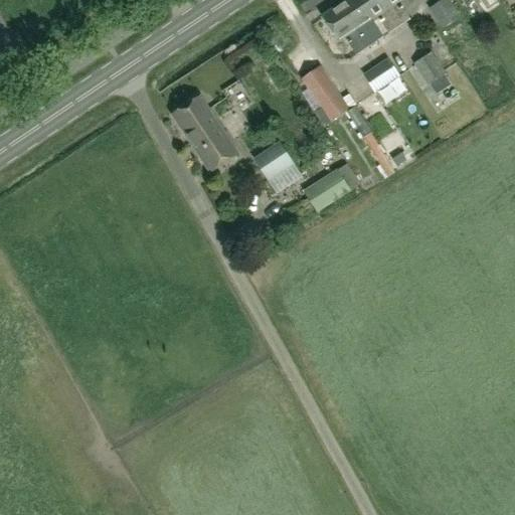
[(371,21),(357,0),(347,0),(338,6),(366,48),(377,41),(369,30),(366,32),(362,26),(371,21)]
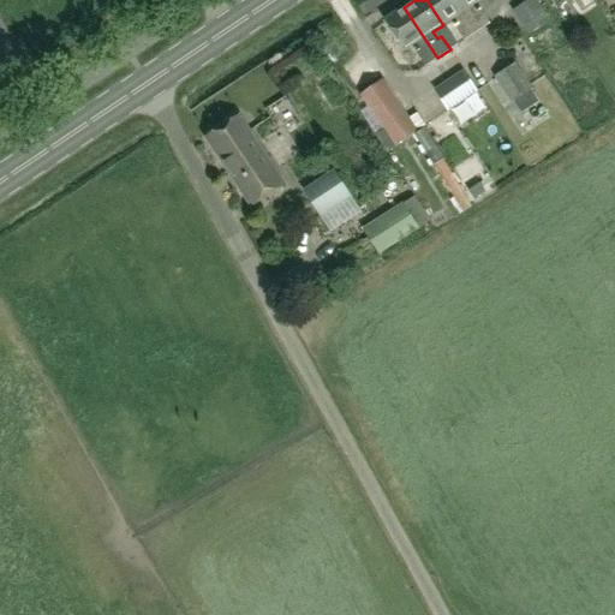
[(454,0),(427,0),(443,25),(454,17),(459,24),(455,28),(463,40),(476,33),(454,0)]
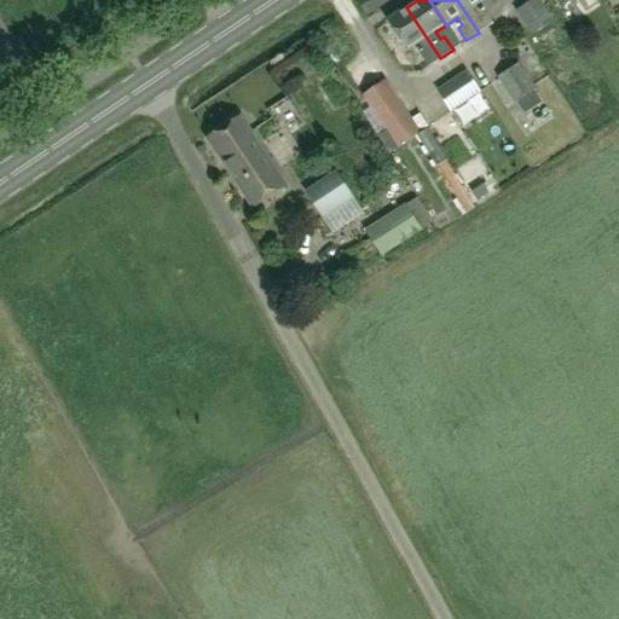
[(457,0),(479,33),(492,24),(484,11),(479,13),(475,6),(482,0),(457,0)]
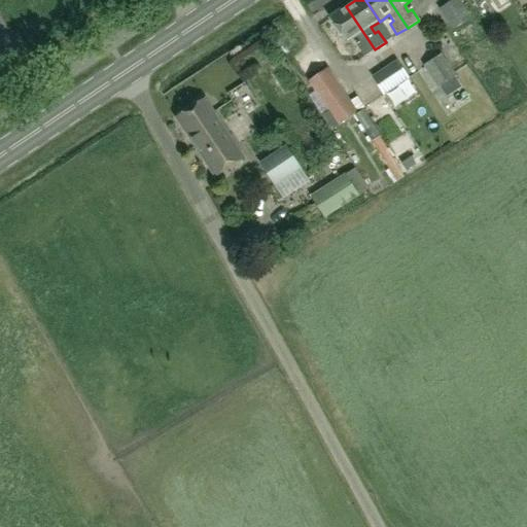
[(459,0),(454,0),(440,9),(452,31),(471,19),(459,0)]
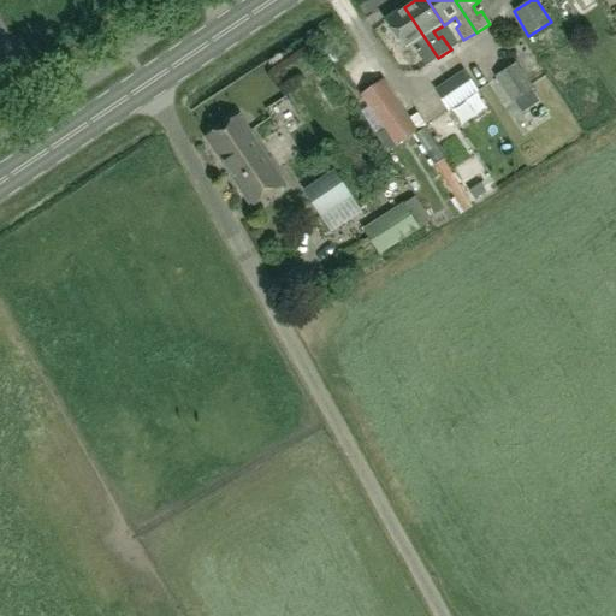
[(551,0),(563,19),(569,16),(563,6),(568,3),(566,0),(551,0)]
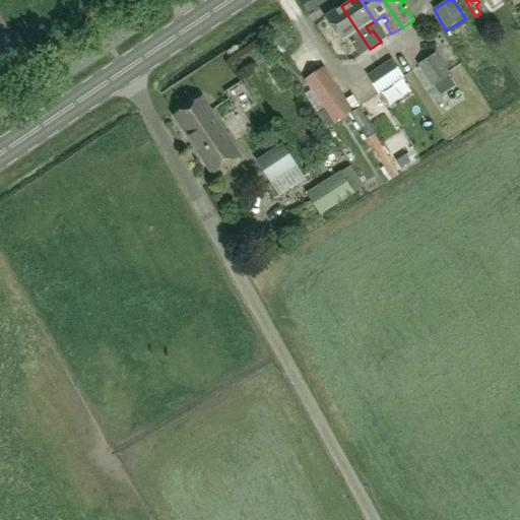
[(370,49),(341,6),(324,17),(341,43),(351,37),(355,43),(351,45),(360,57),(370,49)]
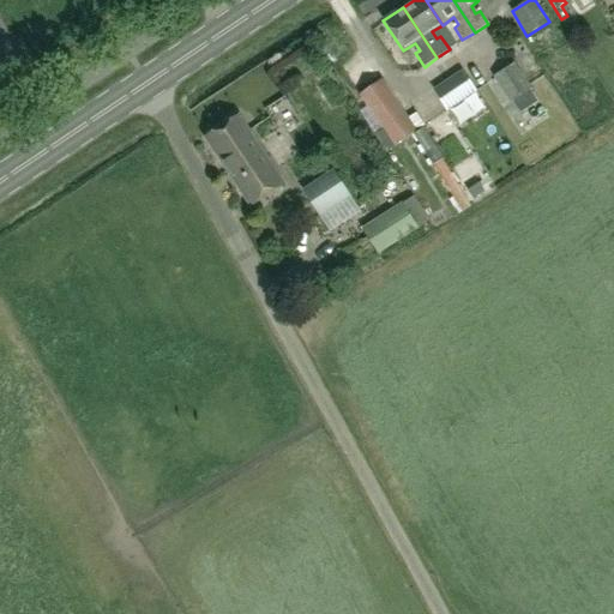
[(493,78),(510,102),(531,89),(515,64),(493,78)]
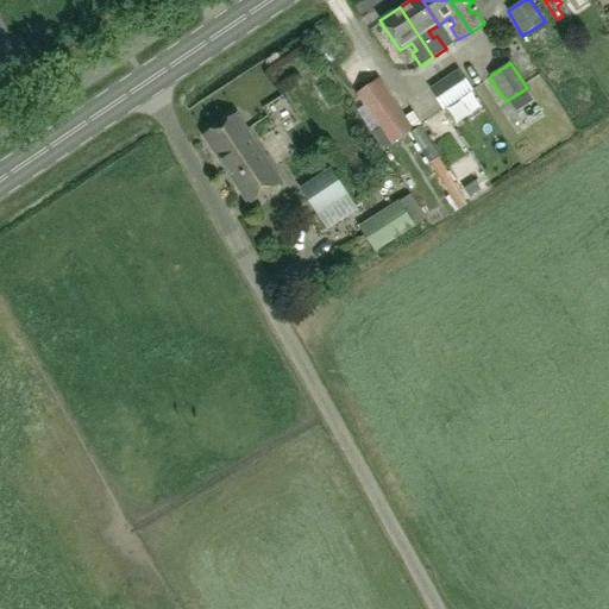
[(443,110),(457,101),(471,92),(458,71),(429,90),(443,110)]
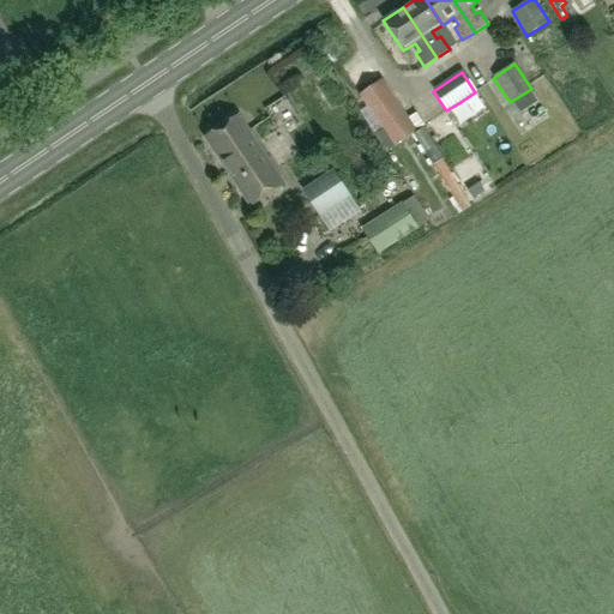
[(381,79),(359,94),(384,132),(393,146),(416,132),(405,118),(381,79)]
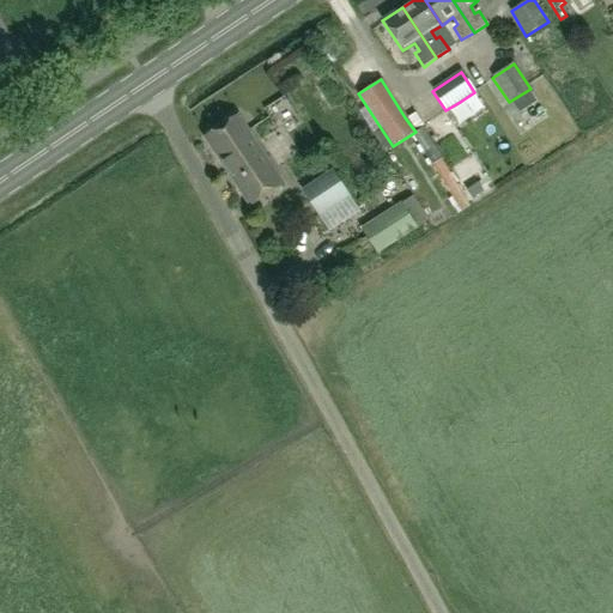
[(248,201),(284,177),(280,171),(275,175),(237,117),(206,139),(248,201)]
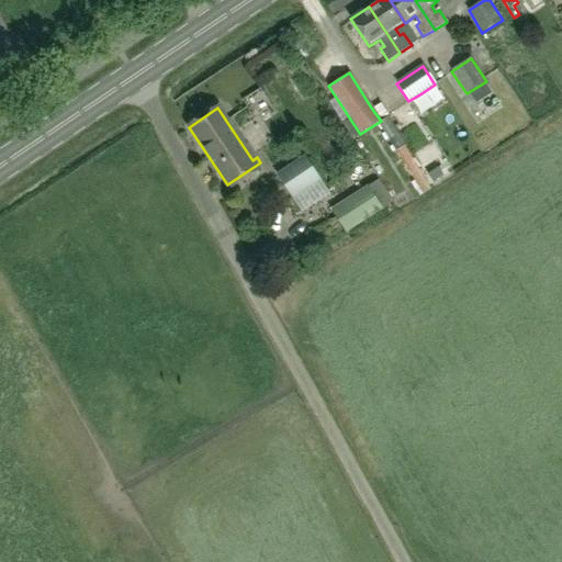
[(396,152),(423,194),(431,189),(405,146),(396,152)]
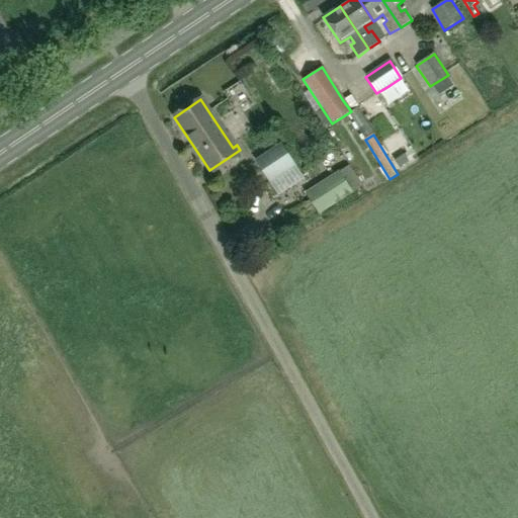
[(255,161),(279,198),(306,181),(281,144),(255,161)]
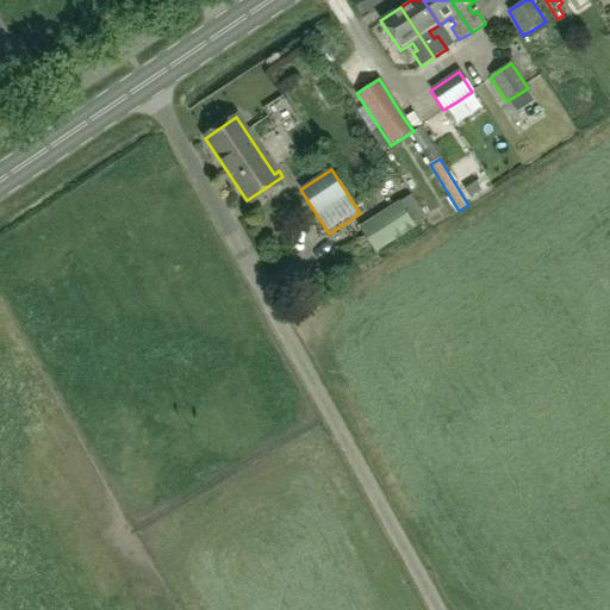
[(468,201),(480,194),(467,174),(455,181),(468,201)]
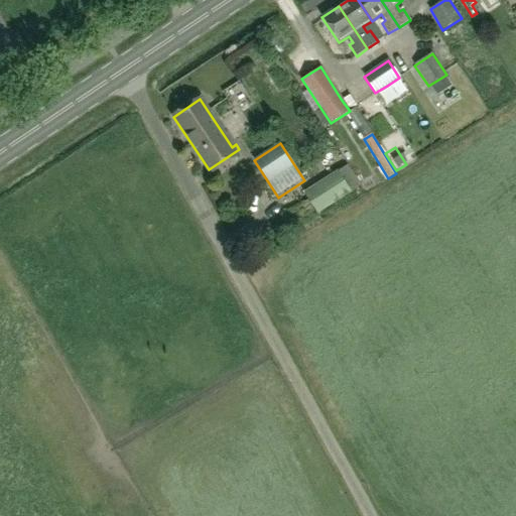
[(329,155),(311,163),(316,174),(334,166),(329,155)]
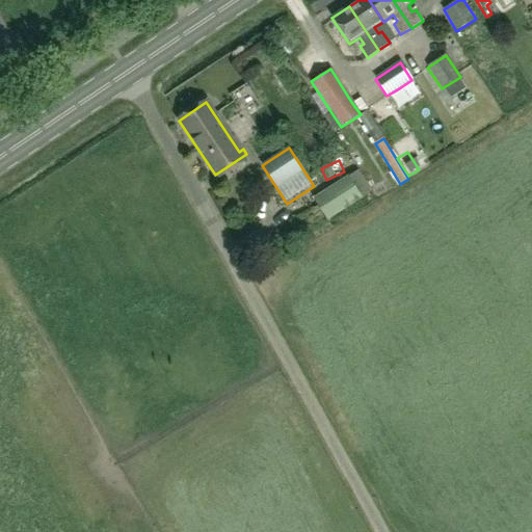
[(347,177),(313,198),(319,207),(294,223),(300,234),(325,218),(327,221),(363,198),(347,177)]
